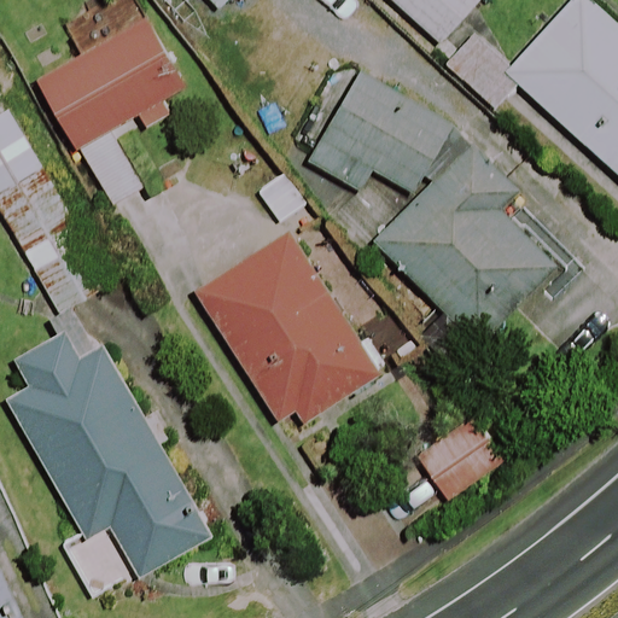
[(227,0),(205,0),(216,11),(227,0)]
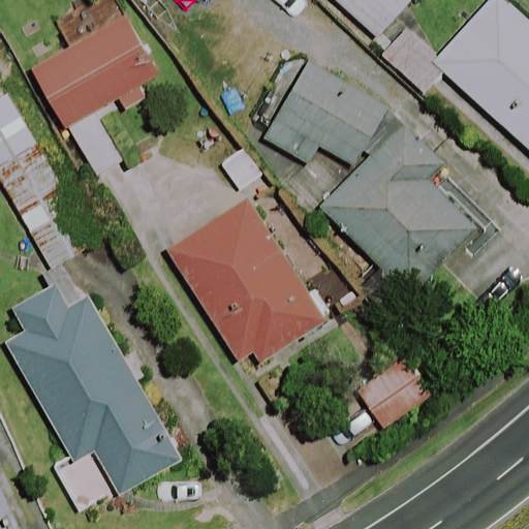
[(332,0),(376,39),(411,0),(332,0)]
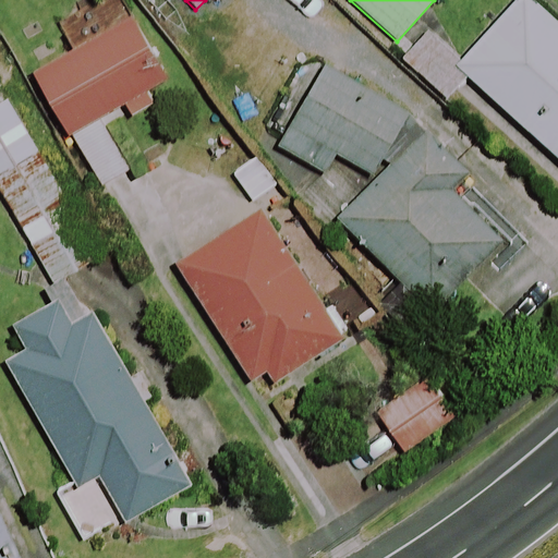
[(557,29),(525,0),(517,0),(456,68),(557,160),(557,29)]
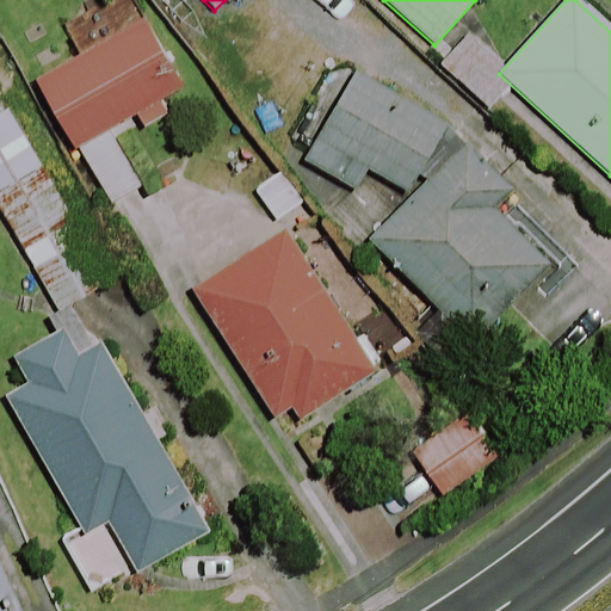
[(171,111),(164,99),(183,88),(142,14),(31,76),(73,150),(133,117),(140,129),(171,111)]
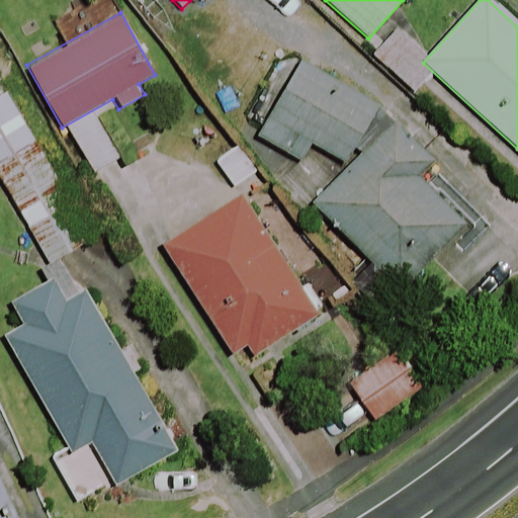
[(378,107),(305,61),(258,135),(300,162),(313,143),(344,162),(378,107)]
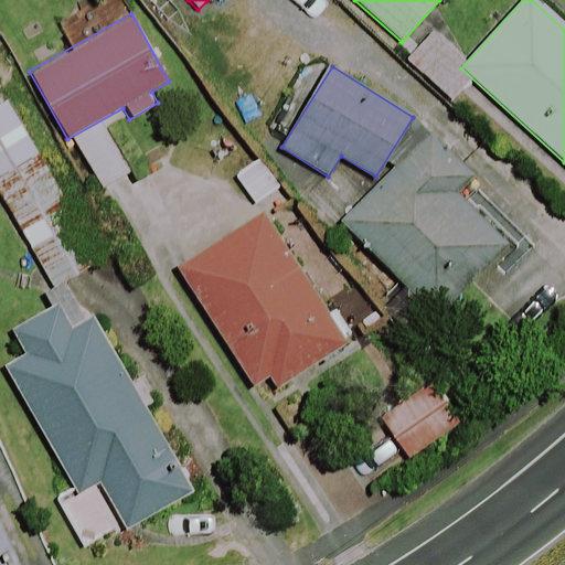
[(100,263),(1,97),(0,97),(0,199),(55,290),(100,263)]
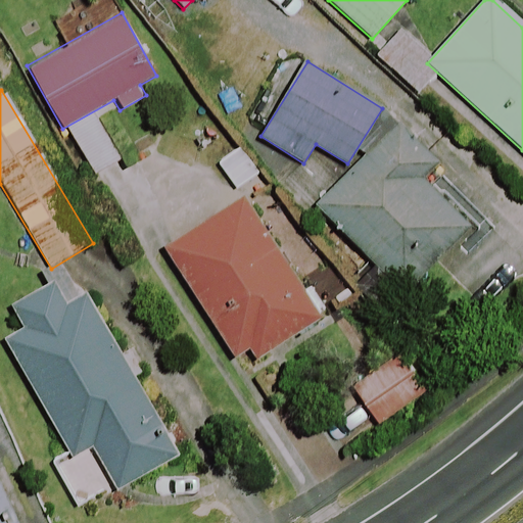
[(434,165),(396,127),(317,204),(403,293),(469,229),(421,179),(434,165)]
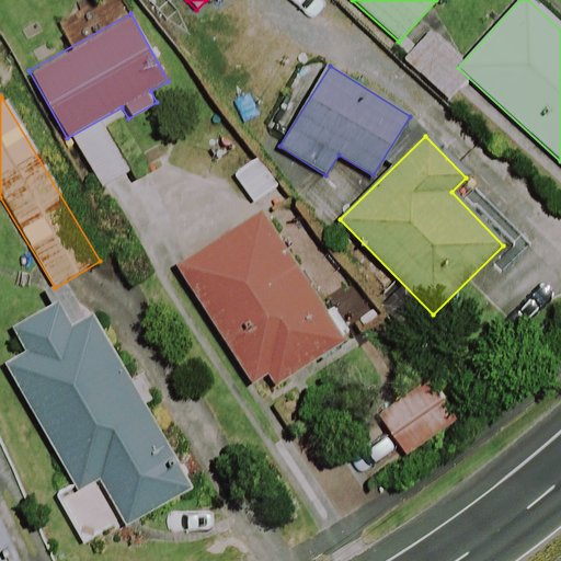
[(255,157),(229,173),(252,207),(278,191),(255,157)]
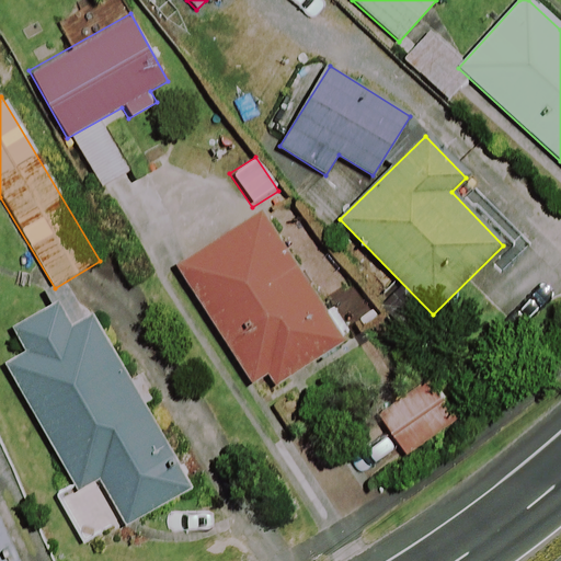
[(345,340),(261,209),(174,265),(259,396),(345,340)]
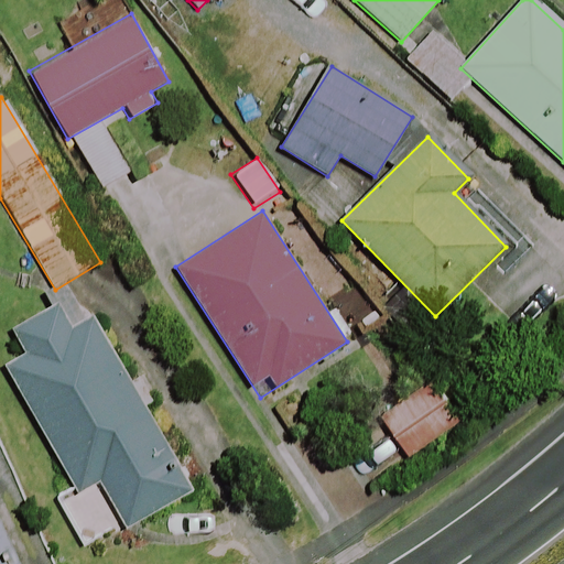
[(72,324),(63,305),(13,331),(28,358),(8,368),(71,486),(54,495),(83,551),(187,496),(91,313),(72,324)]
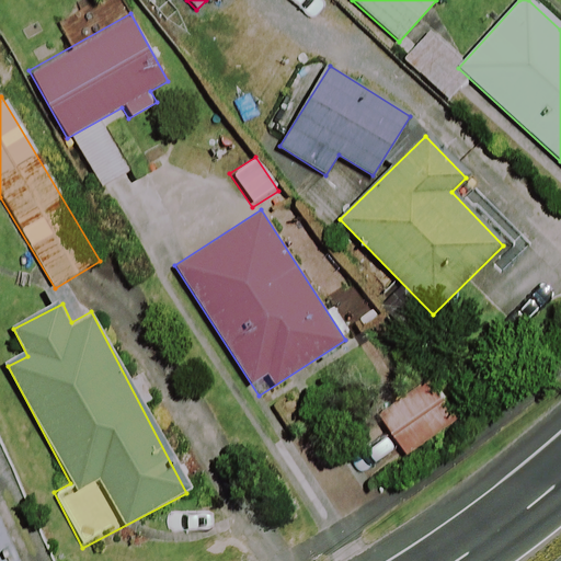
[(11,560),(0,535),(0,560),(11,560)]
